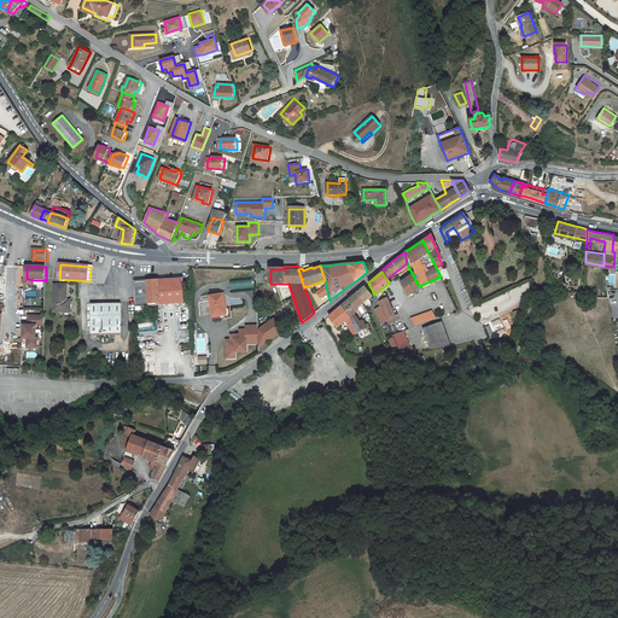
[(419,286),(412,273),(396,281),(404,296),(419,286)]
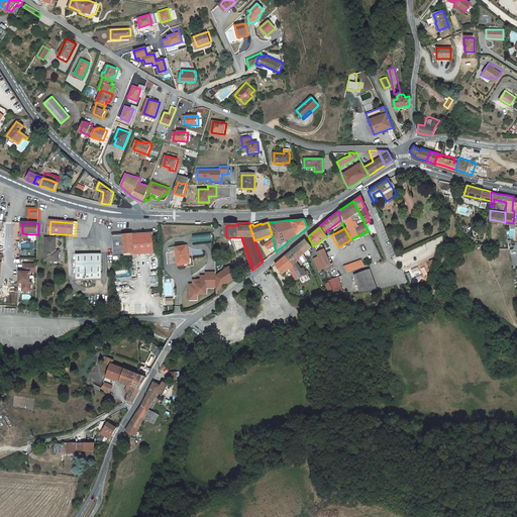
[(211,232),(192,233),(193,241),(211,240),(211,232)]
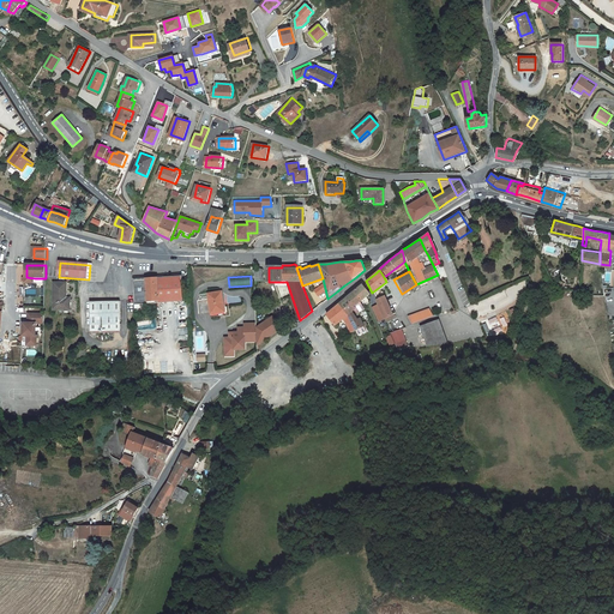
[(146,282),(134,282),(137,307),(161,305),(161,304),(184,302),(182,278),(158,281),(158,280),(146,281),(146,282)]
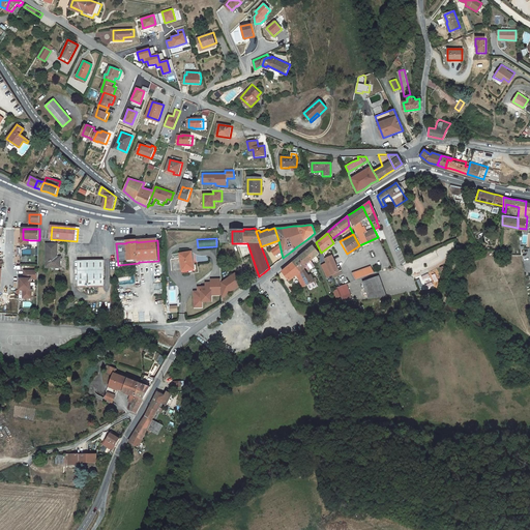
[(48,244),(48,268),(62,268),(62,258),(59,258),(59,244),(48,244)]
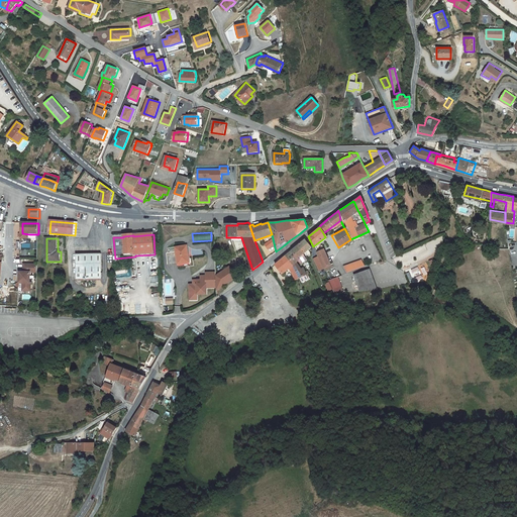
[(304,254),(311,247),(305,239),(298,245),(304,254)]
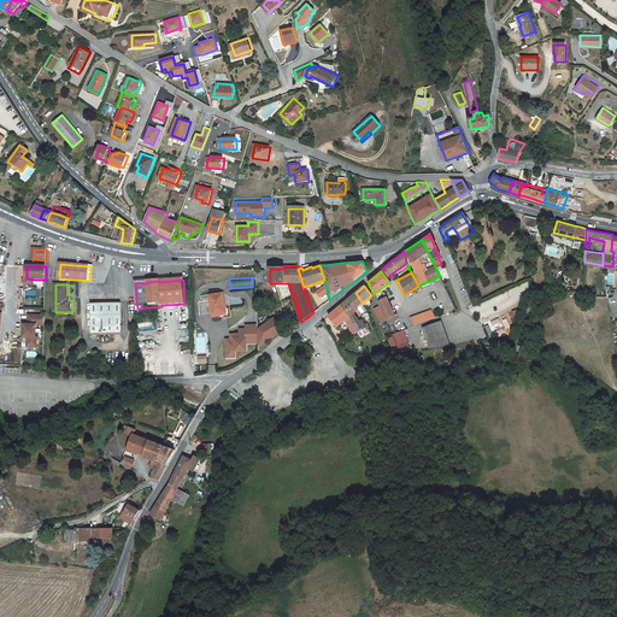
[(224,291),(210,293),(213,315),(228,311),(224,291)]
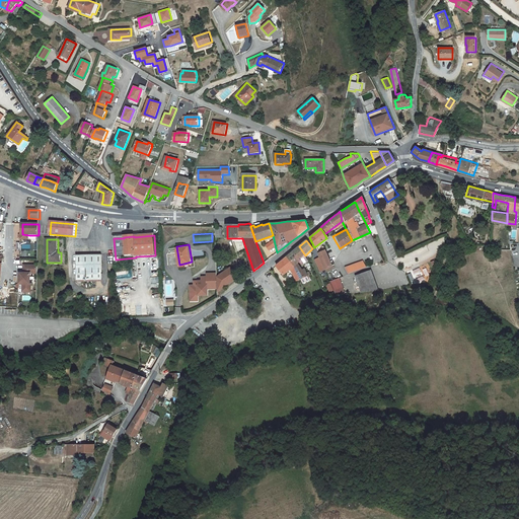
[(301,278),(309,275),(308,271),(305,272),(299,266),(301,264),(299,261),(305,255),(299,246),(297,248),(292,251),(287,256),(295,267),(298,272),(301,278)]
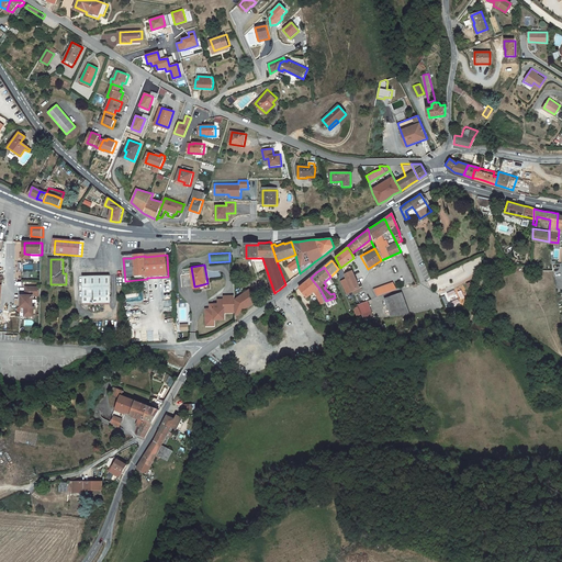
[(352,272),(345,276),(346,278),(350,290),(351,292),(359,288),(352,272)]
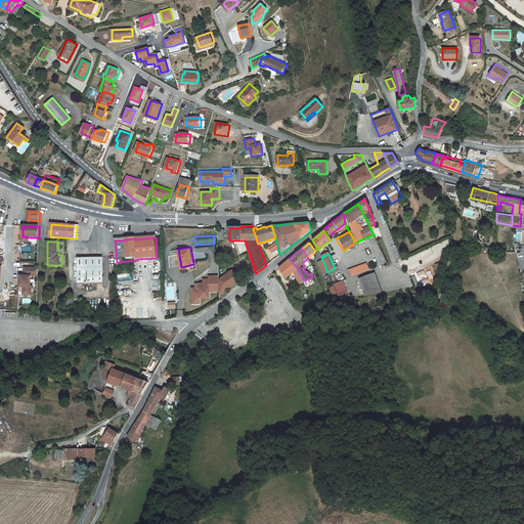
[(103,258),(78,258),(78,284),(92,284),(92,278),(103,278),(103,258)]
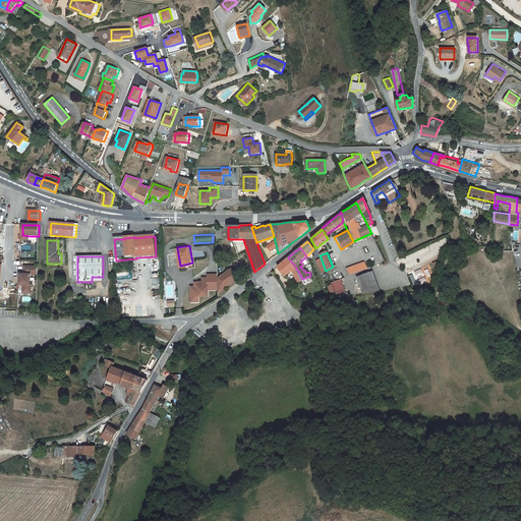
[(284,262),(278,267),(285,276),(290,272),(294,278),(299,273),(296,268),(288,257),(284,262)]
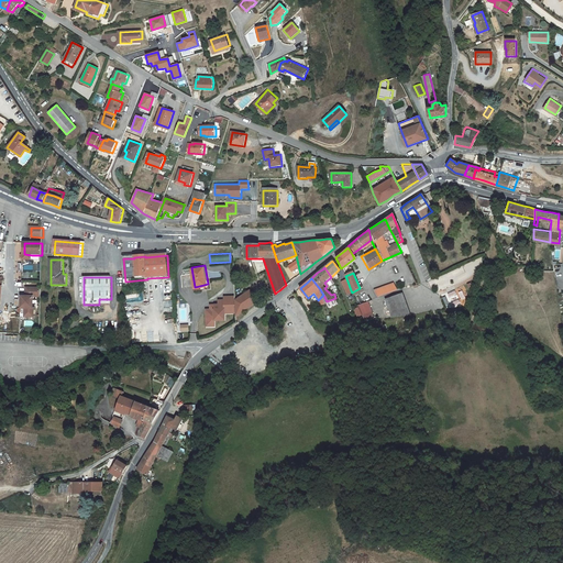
[(384,295),(397,290),(393,282),(372,288),(377,297),(378,297),(384,295)]
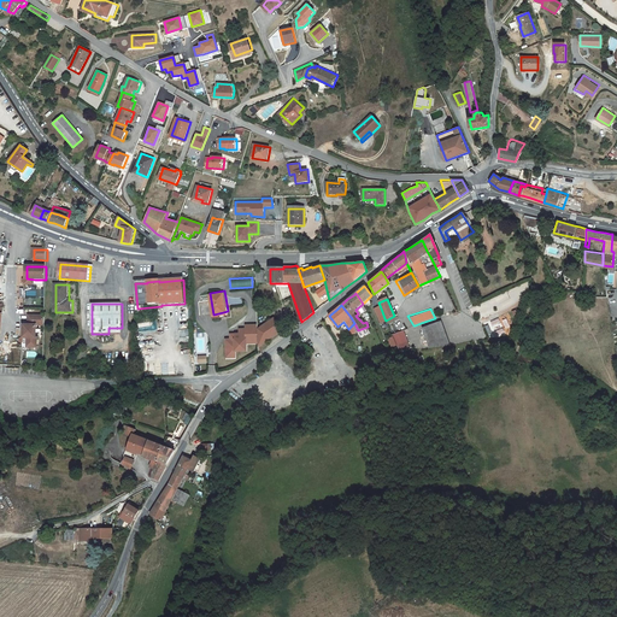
[(46,316),(30,316),(29,325),(24,325),(24,338),(29,338),(29,347),(39,348),(39,338),(37,338),(37,325),(46,325),(46,316)]
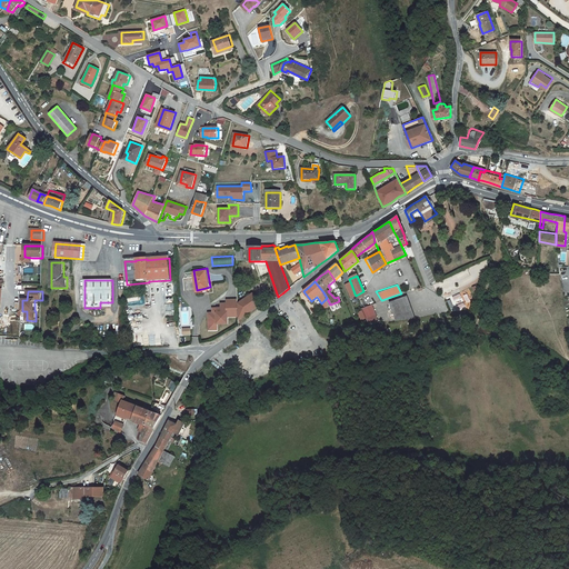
[(251,293),(238,302),(239,319),(239,323),(248,316),(247,313),(259,303),(251,293)]
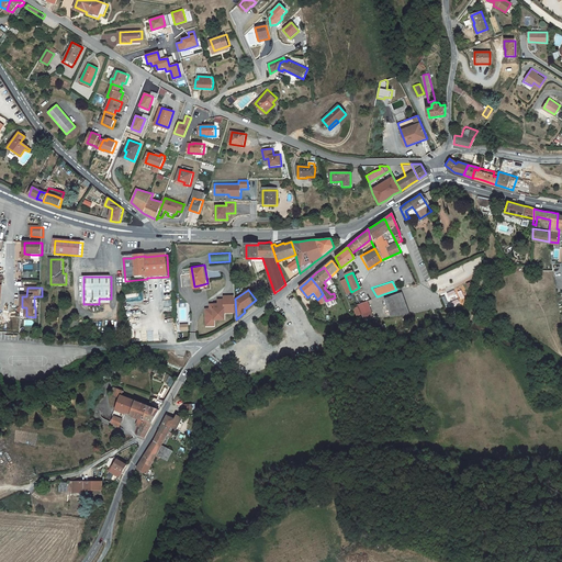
[(322,304),(326,301),(323,294),(317,300),(322,304)]
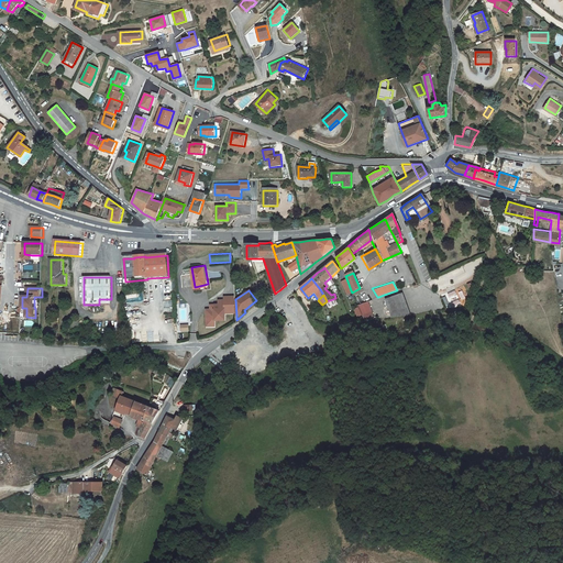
[(408,317),(401,295),(385,300),(390,318),(408,317)]
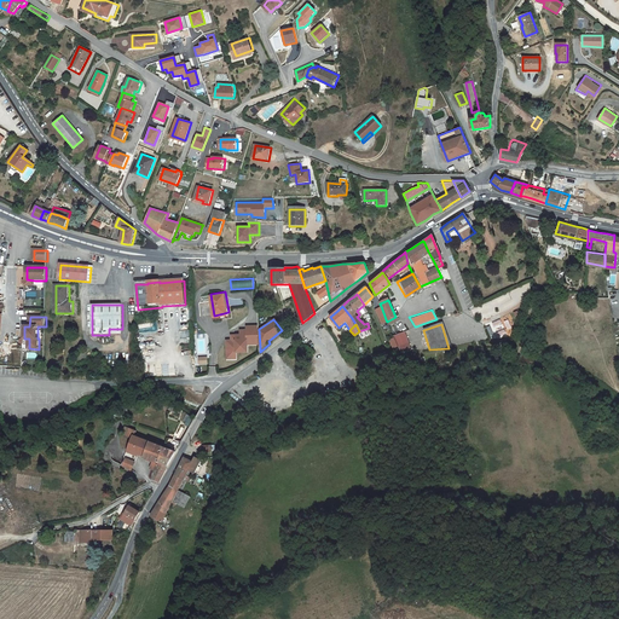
[(259,345),(258,325),(246,327),(247,330),(239,330),(239,334),(230,335),(231,340),(225,340),(226,359),(237,359),(236,353),(248,353),(248,346),(259,345)]
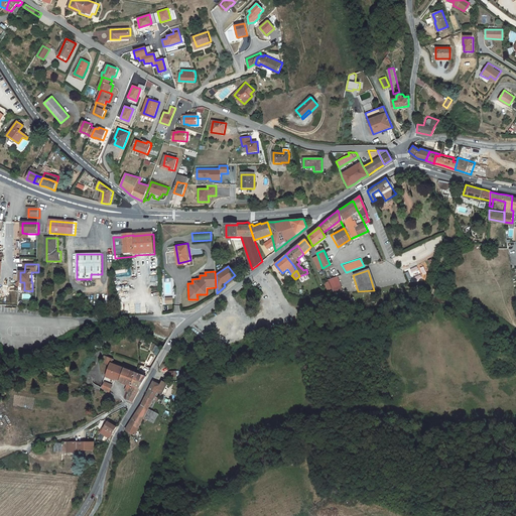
[(342,289),(338,274),(327,277),(333,291),(342,289)]
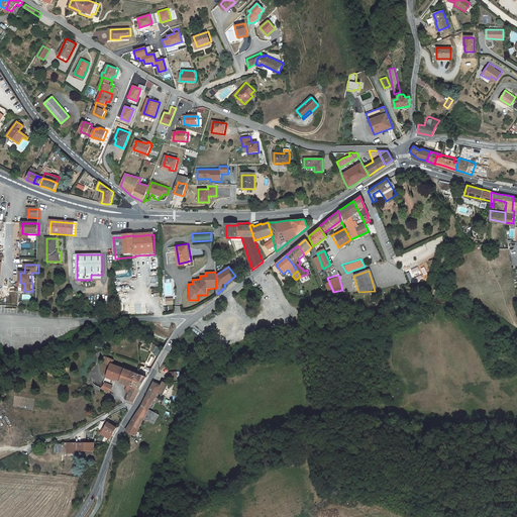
[(136,375),(111,365),(110,368),(103,385),(111,389),(114,382),(127,387),(130,388),(136,375)]
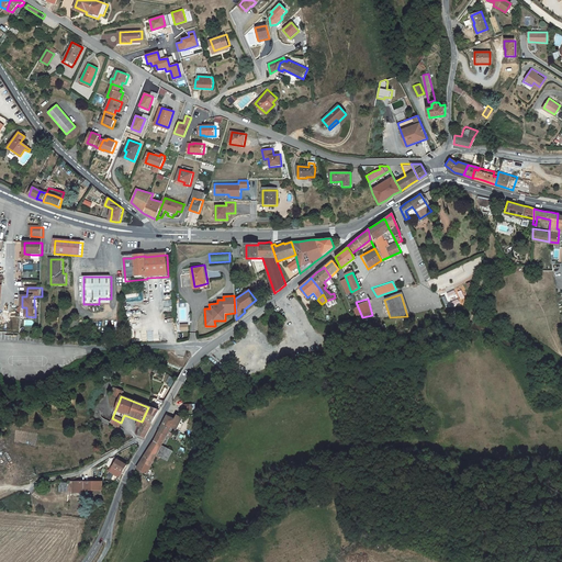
[(159,411),(148,407),(142,422),(152,425),(159,411)]
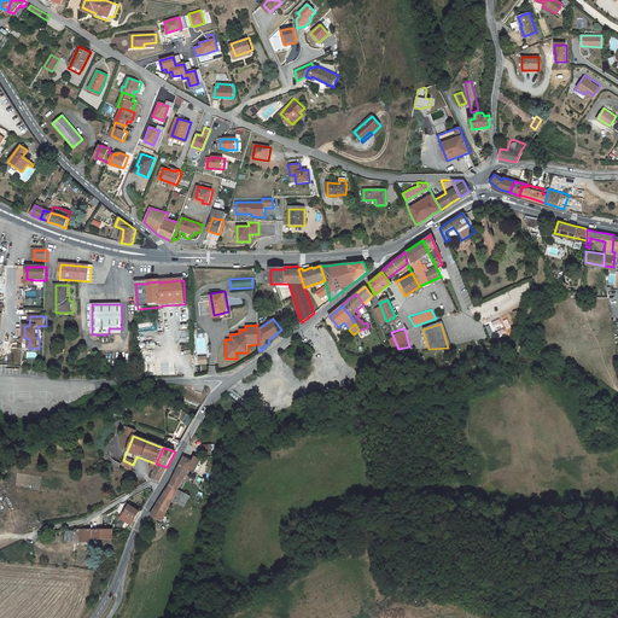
[(193,474),(199,461),(193,459),(191,462),(184,459),(179,467),(187,472),(193,474)]
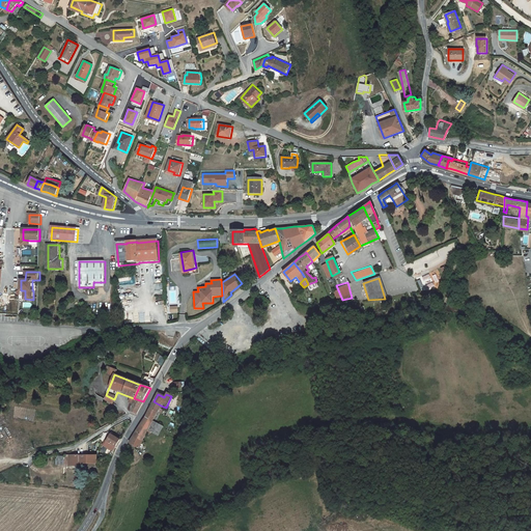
[(106,395),(104,401),(112,404),(114,399),(106,395)]
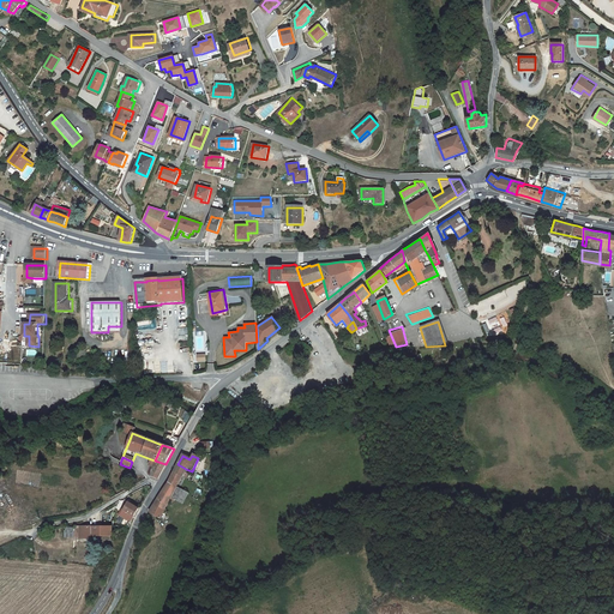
[(157,480),(166,464),(155,461),(152,469),(150,476),(157,480)]
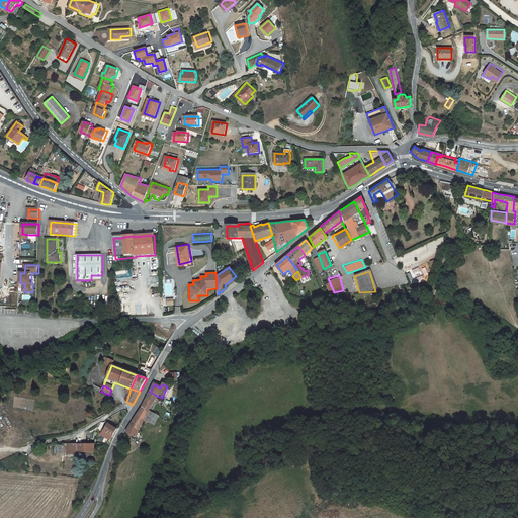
[(156,398),(157,396),(150,392),(145,400),(145,401),(153,405),(156,398)]
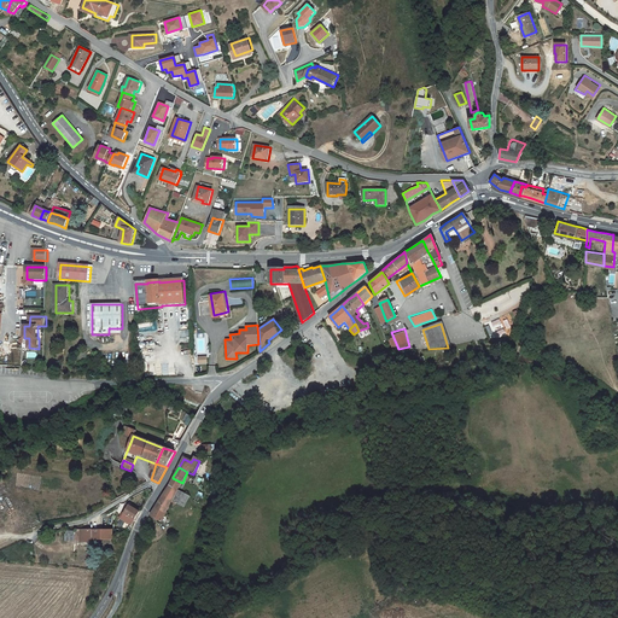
[(182,483),(173,478),(163,496),(153,509),(164,514),(170,506),(172,507),(174,502),(172,500),(182,483)]
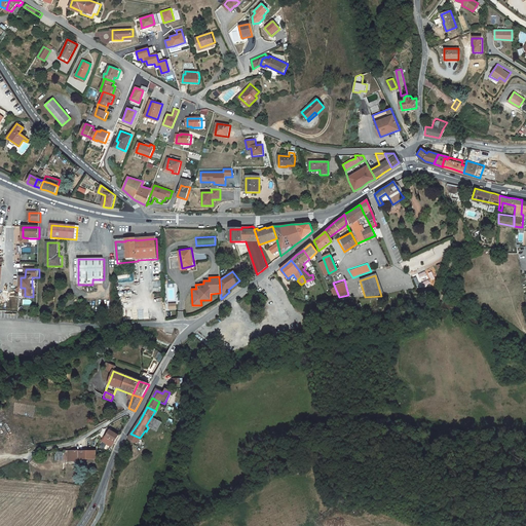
[(155,418),(150,428),(157,431),(161,422),(155,418)]
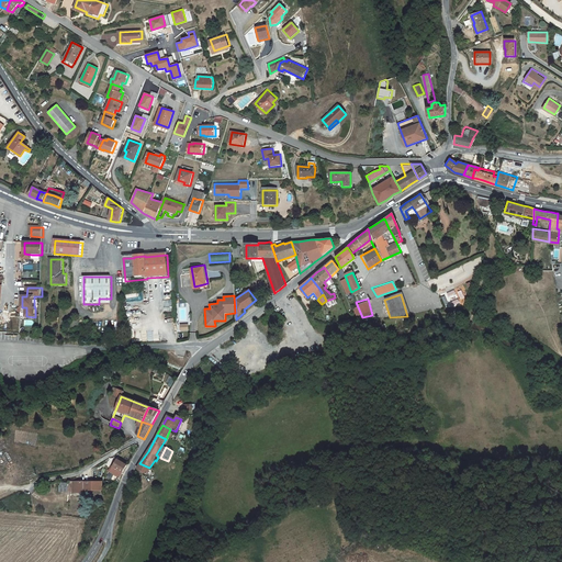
[(123,473),(127,467),(115,461),(111,469),(114,470),(122,474),(123,473)]
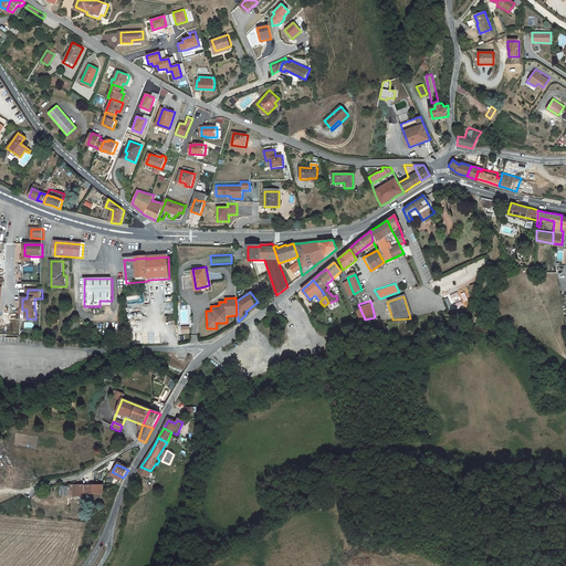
[(150,471),(140,467),(137,473),(146,479),(150,471)]
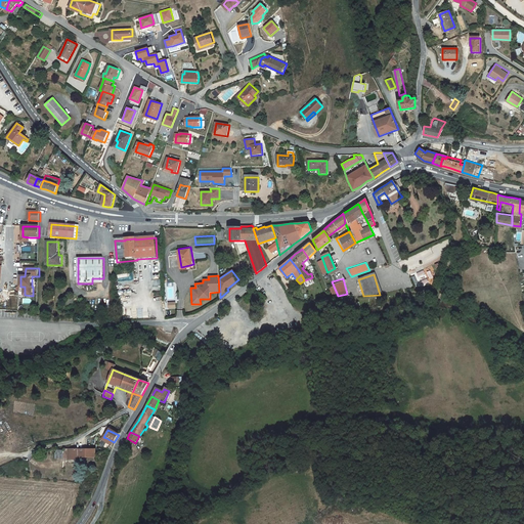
[(94,456),(94,450),(78,449),(77,459),(91,459),(94,456)]
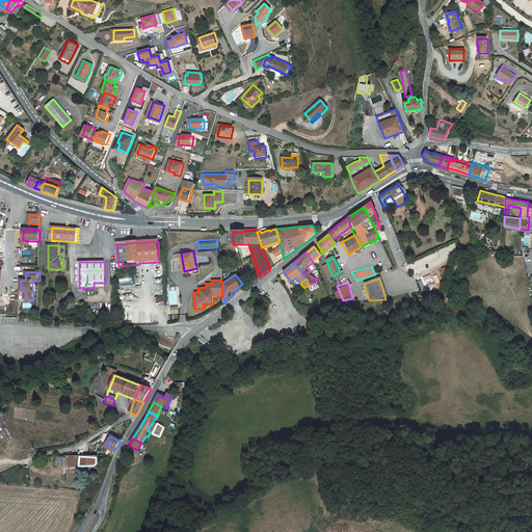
[(56,457),(55,466),(64,466),(64,457),(56,457)]
